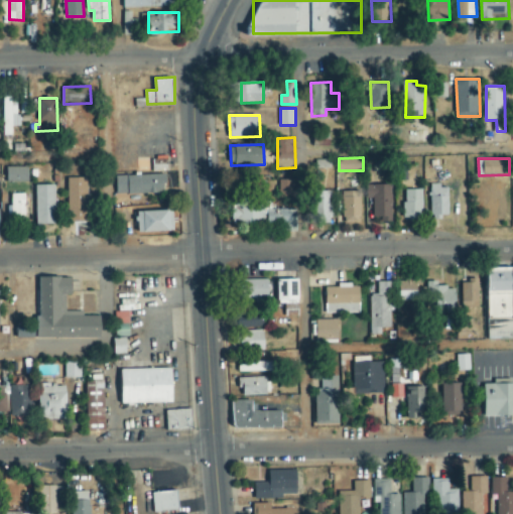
[(30,166),(8,166),(8,181),(29,181),(30,166)]
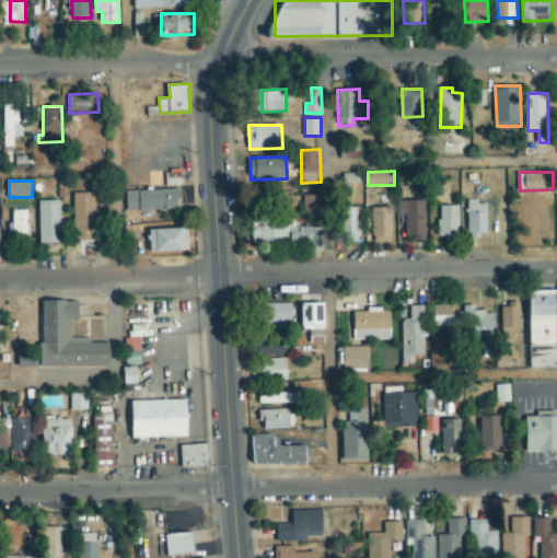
[(127,189),(128,210),(184,209),(183,188),(127,189)]
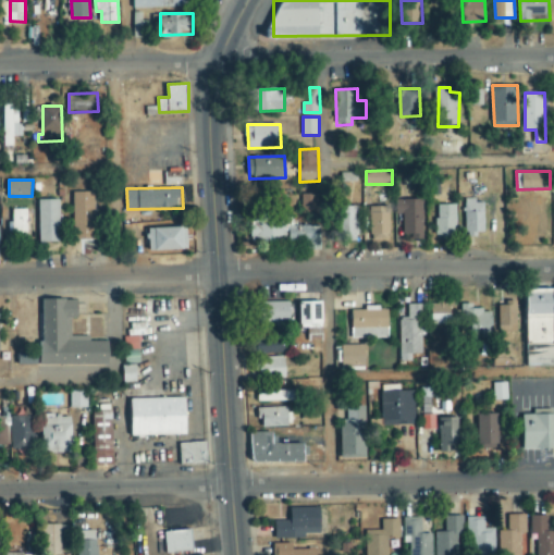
[(96,239),(95,192),(74,192),(75,239),(96,239)]
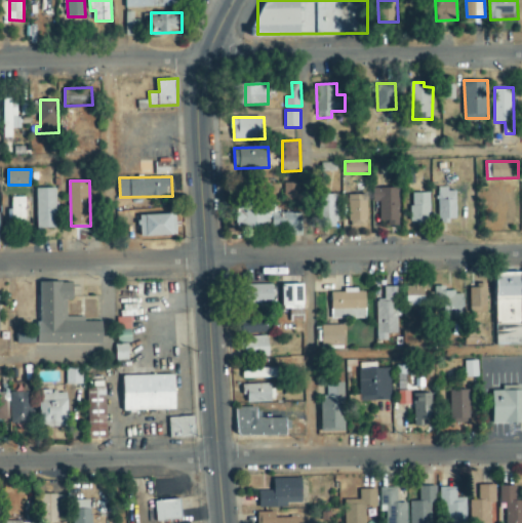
[(300,182),(285,183),(285,198),(302,198),(300,182)]
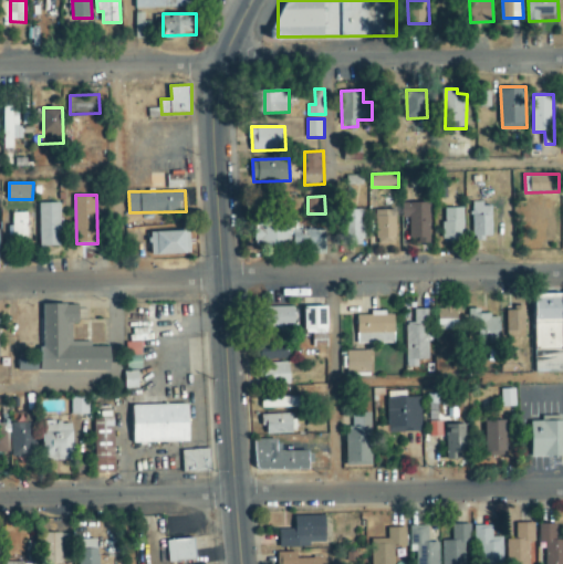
[(62,246),(62,202),(41,202),(41,246),(62,246)]
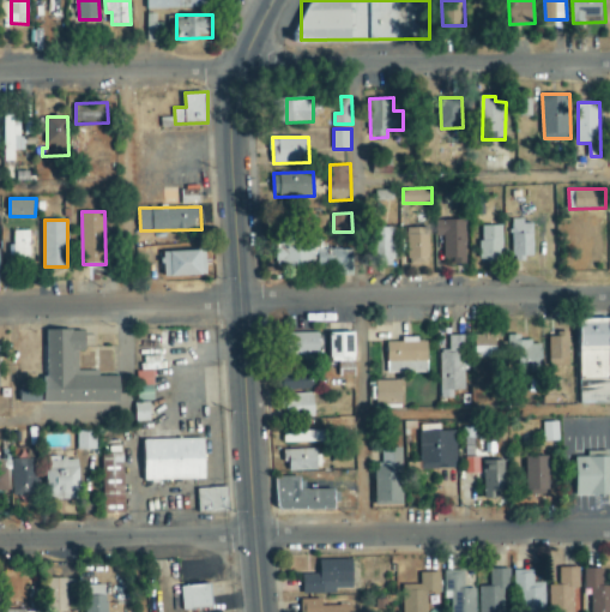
[(467,221),(439,220),(439,241),(446,241),(445,257),(456,257),(456,263),(467,264),(467,221)]
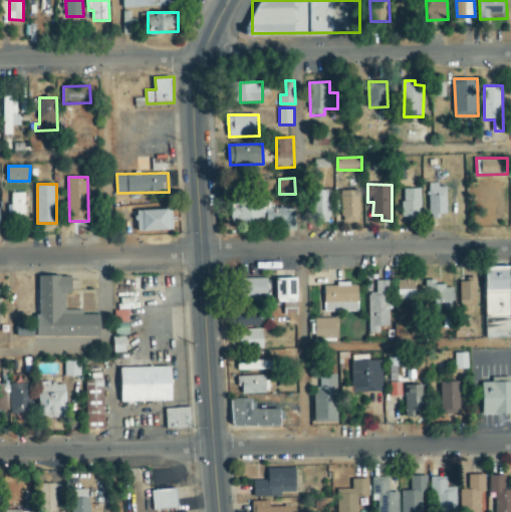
[(449,214),(448,184),(430,184),(431,215),(449,214)]
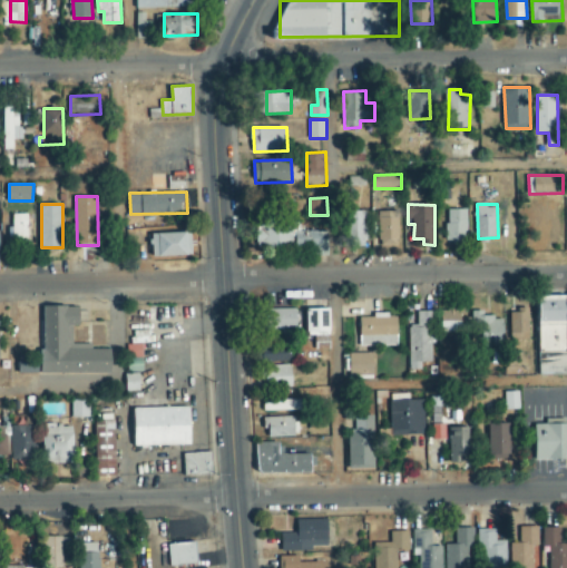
[(448,209),(448,241),(469,241),(468,208),(448,209)]
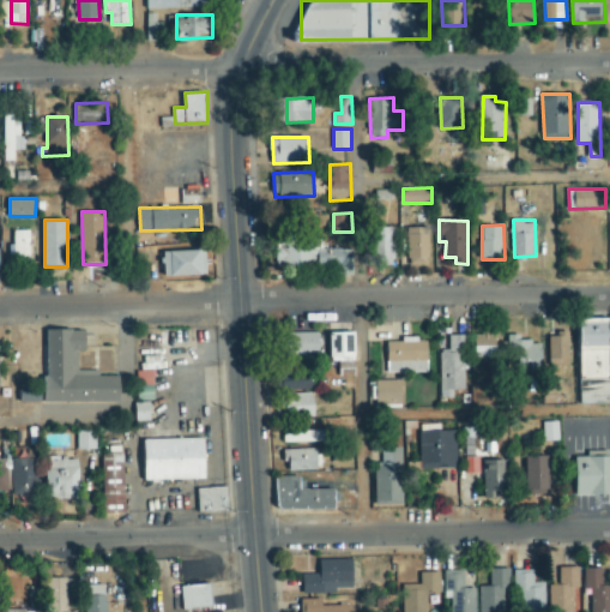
[(374,227),(374,264),(396,265),(397,227),(374,227)]
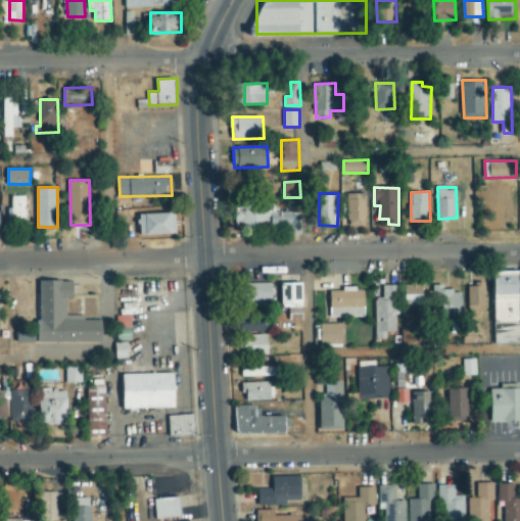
[(367,193),(349,193),(349,225),(367,225),(367,193)]
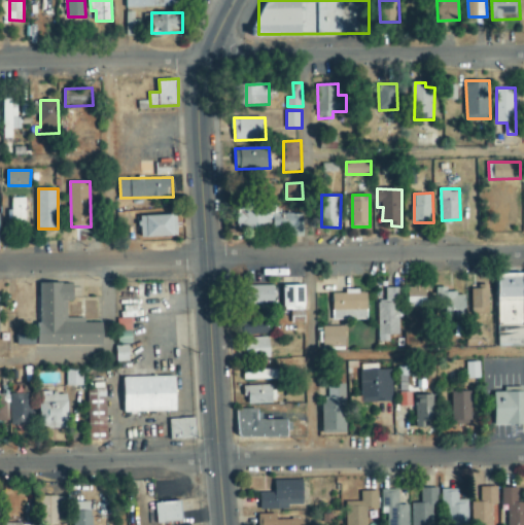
[(27,197),(13,197),(13,208),(9,208),(10,225),(28,225),(27,197)]
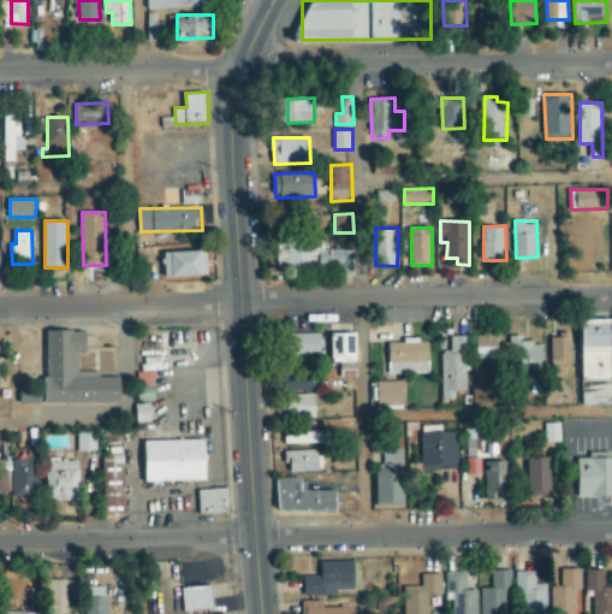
[(356,249),(326,249),(326,241),(279,240),(278,267),(345,269),(344,276),(356,276),(356,249)]
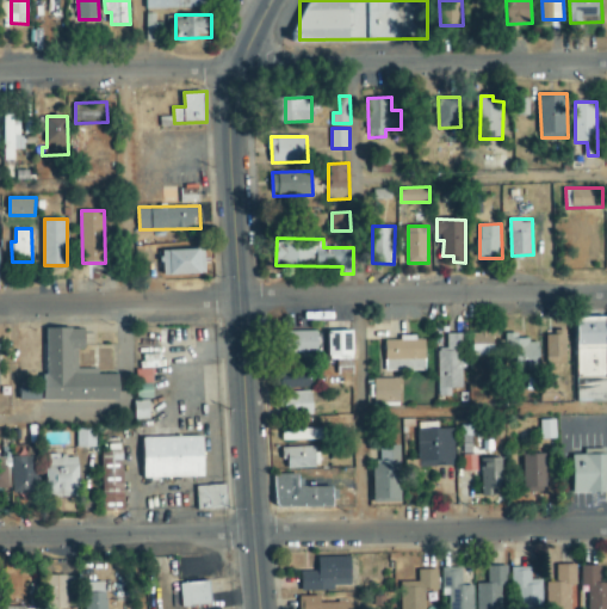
[(206,248),(163,251),(165,275),(206,274),(206,248)]
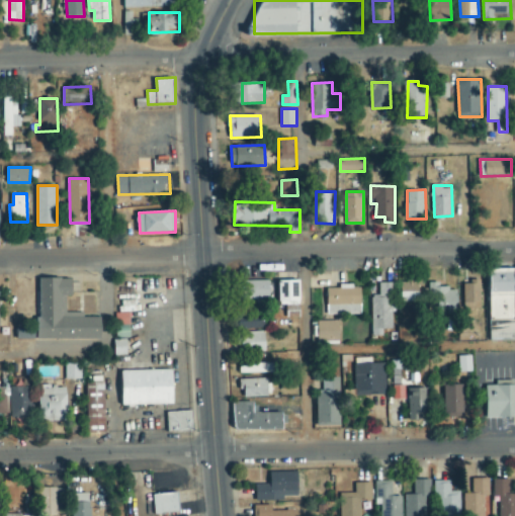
[(514,268),(491,268),(492,340),(514,340),(514,268)]
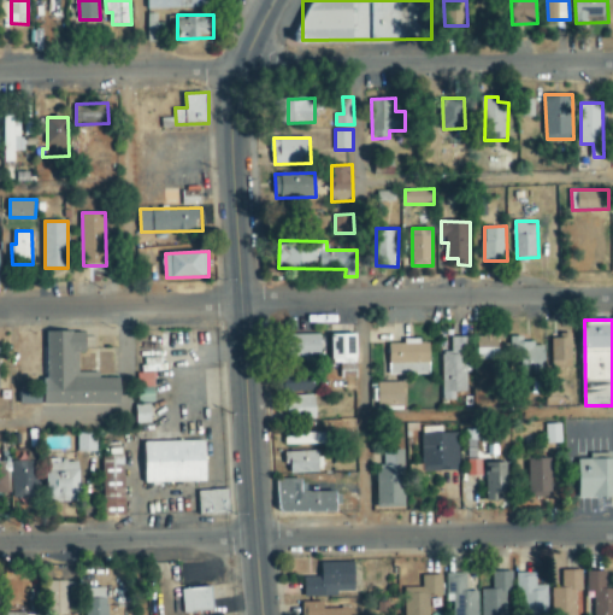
[(47,404),(122,404),(122,378),(80,378),(80,352),(88,352),(88,332),(47,332),(47,404)]
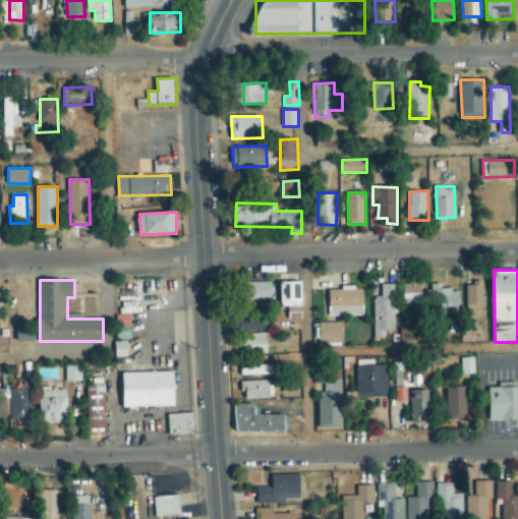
[(274,301),(273,282),(244,282),(245,301),(274,301)]
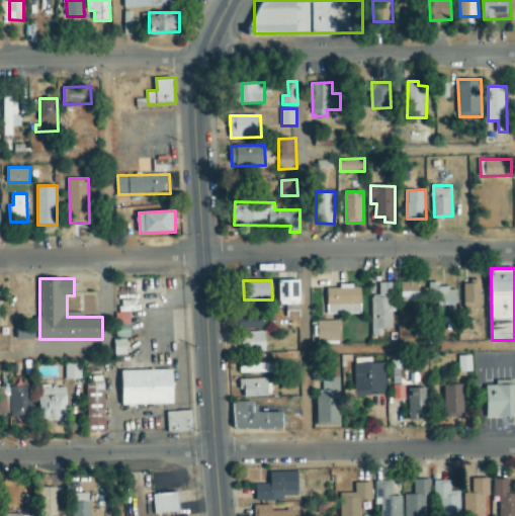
[(301,280),(280,280),(280,304),(302,304),(301,280)]
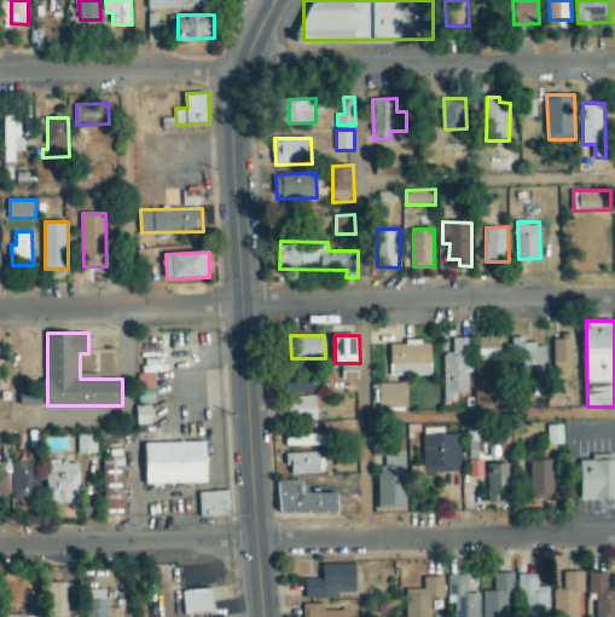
[(480,359),(512,361),(512,345),(502,345),(502,336),(480,335),(480,359)]
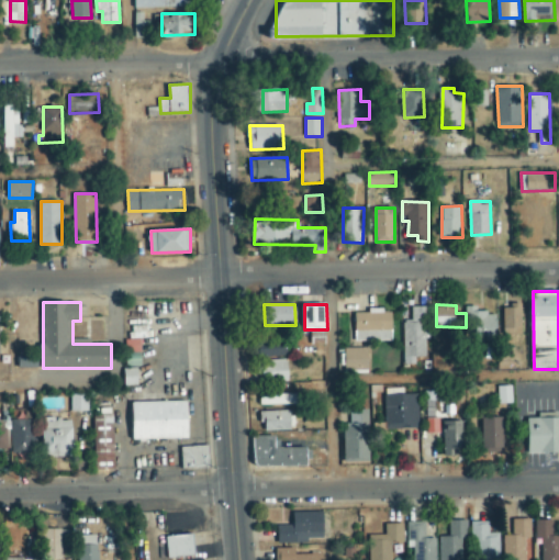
[(477,342),(499,340),(498,312),(479,313),(479,305),(468,306),(468,326),(476,326),(477,342)]
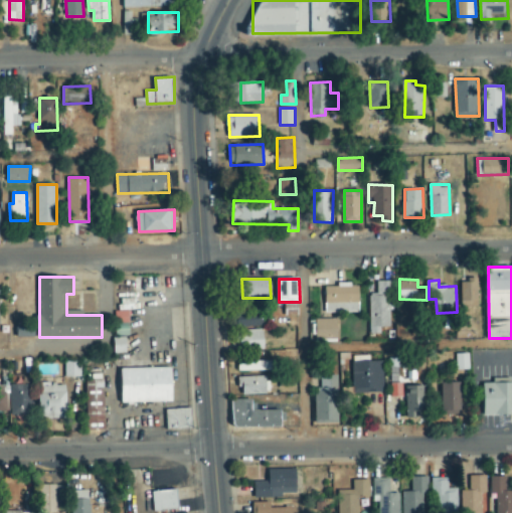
[(463,307),(479,306),(479,280),(463,280),(463,307)]
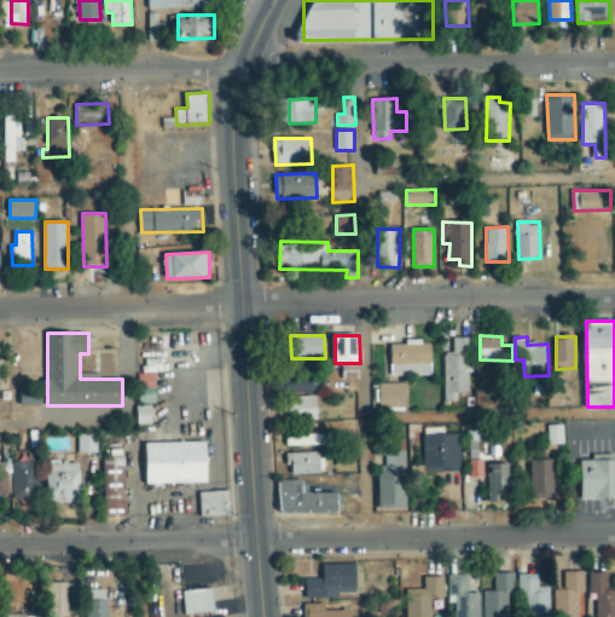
[(445,355),(446,402),(459,402),(459,393),(470,393),(470,373),(475,373),(474,338),(454,338),(454,355),(445,355)]
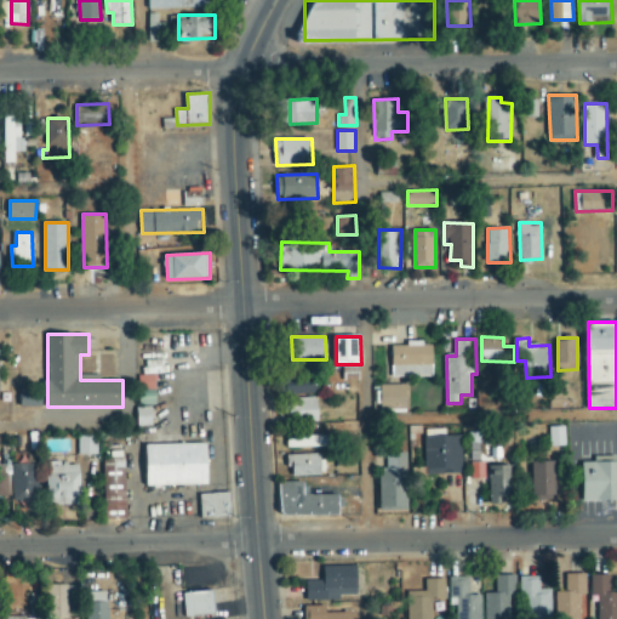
[(433,341),(407,342),(407,345),(393,345),(394,376),(434,375),(433,341)]
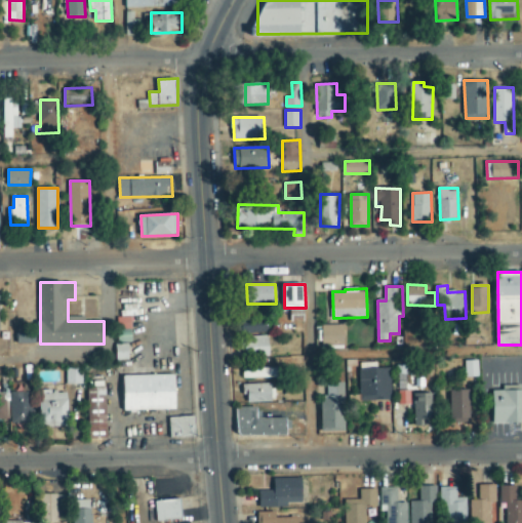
[(346,348),(345,324),(323,324),(323,348),(346,348)]
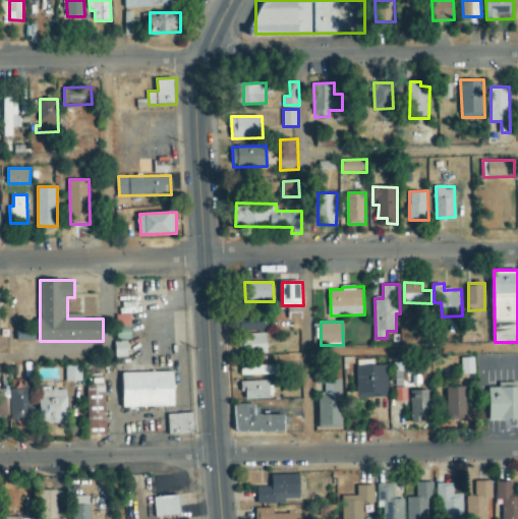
[(269,353),(268,332),(269,332),(269,323),(244,324),(245,353),(269,353)]
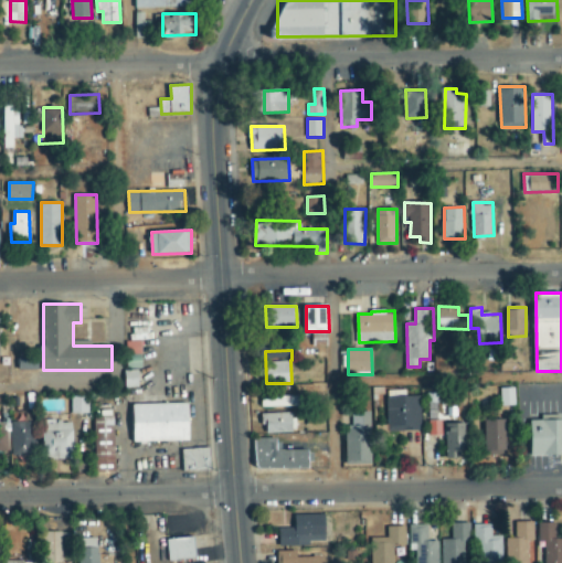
[(314,394),(263,396),(263,407),(314,405),(314,394)]
